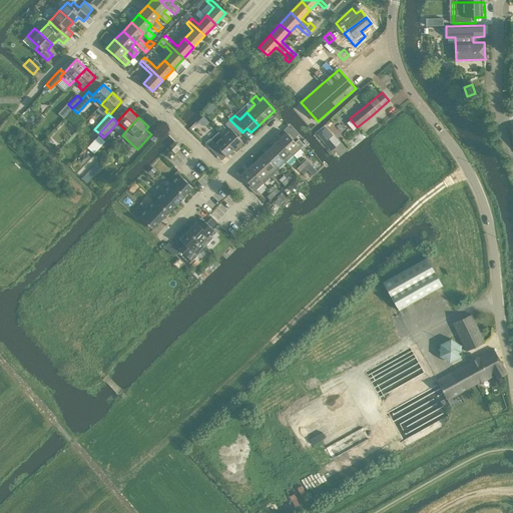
[(229,128),(221,135),(233,148),(242,141),(237,136),(242,132),(229,119),(225,124),(229,128)]
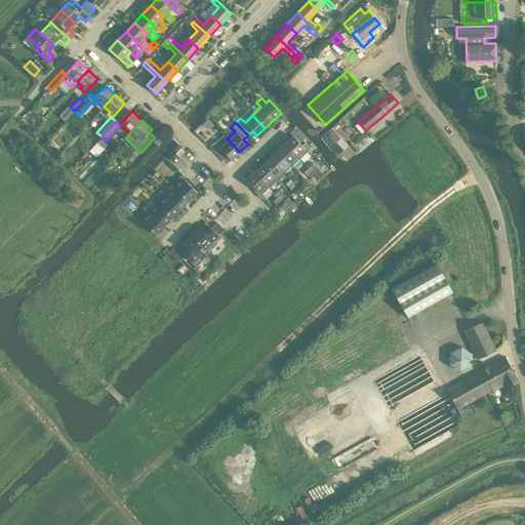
[(342,139),(334,130),(324,138),(332,148),(342,139)]
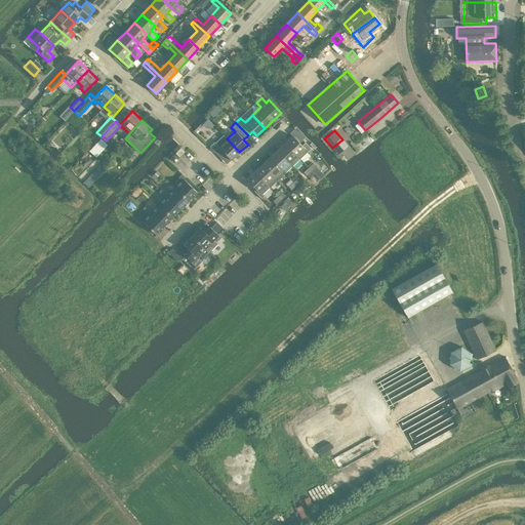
[(231,160),(239,152),(227,138),(224,134),(215,143),(214,142),(209,147),(223,160),(227,156),(231,160)]
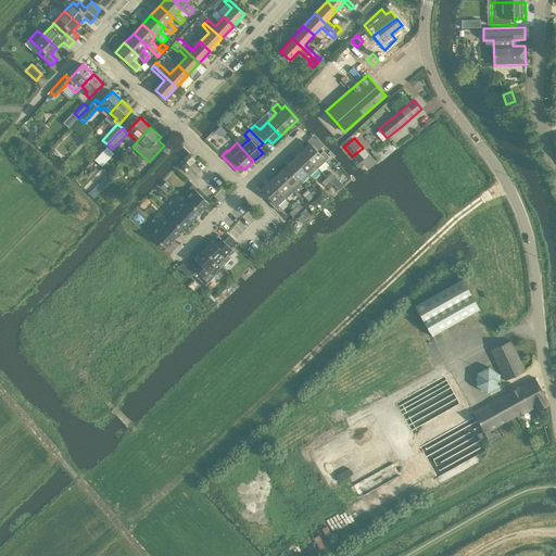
[(315,165),(317,168),(326,161),(311,143),(302,152),(315,165)]
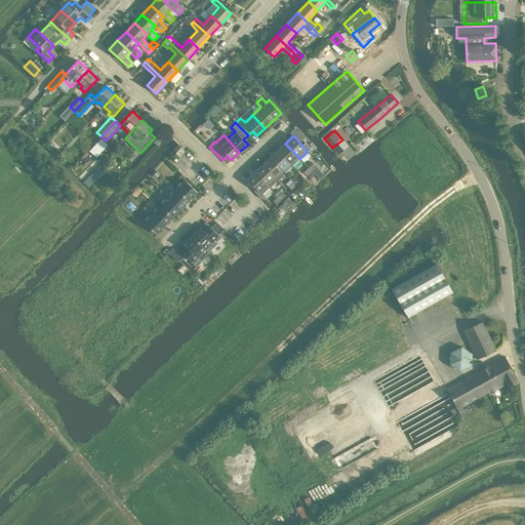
[(95,144),(92,148),(99,154),(103,151),(95,144)]
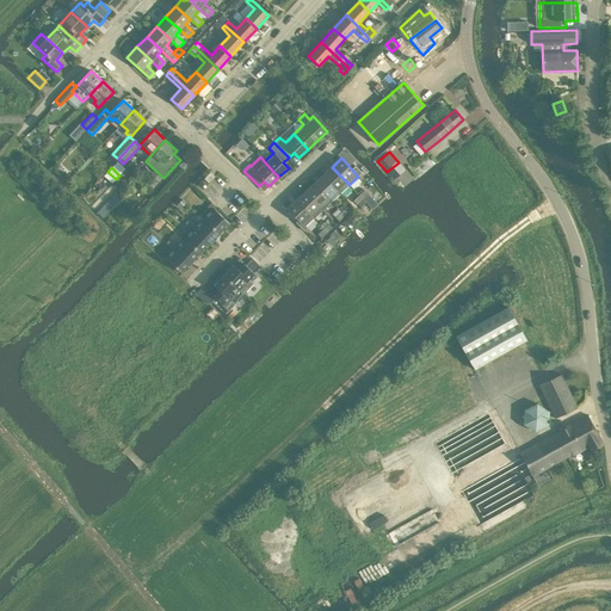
[(322,176),(340,193),(349,185),(346,181),(332,167),(322,176)]
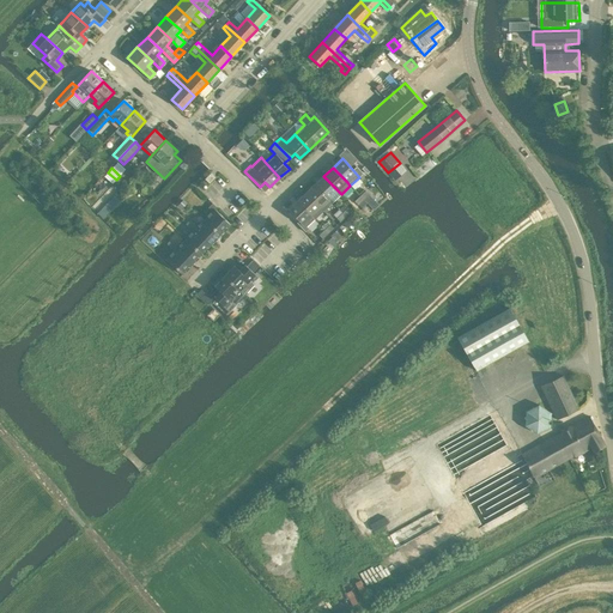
[(210,183),(216,177),(211,173),(205,178),(210,183)]
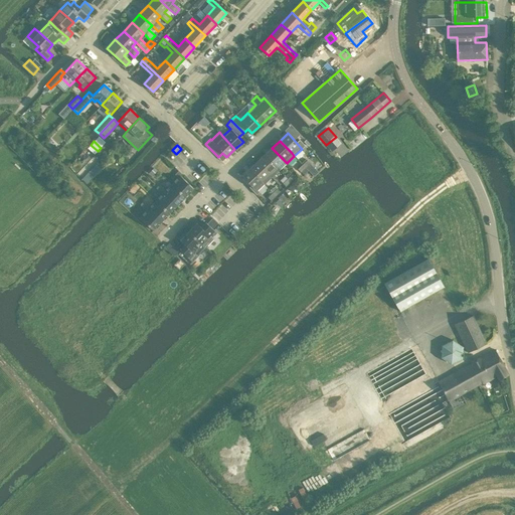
[(265,155),(280,170),(287,163),(272,148),(265,155)]
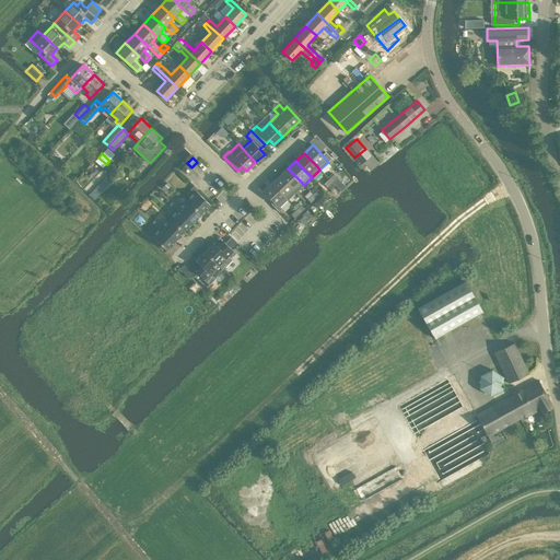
[(292,189),(298,196),(301,193),(299,190),(304,185),(288,168),(279,176),(292,189)]
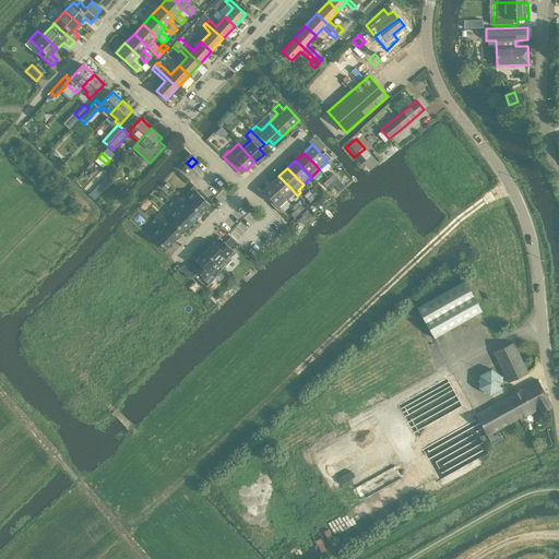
[(271,183),(284,197),(292,189),(278,176),(271,183)]
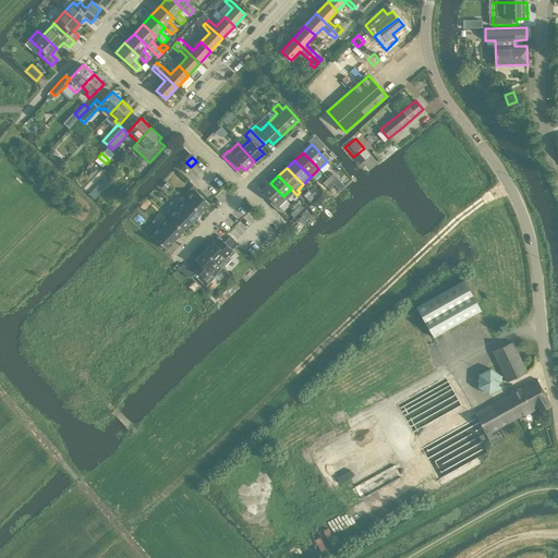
[(278,211),(278,210),(281,208),(279,206),(287,199),(283,196),(270,183),(262,191),(273,202),(270,203),(278,211)]
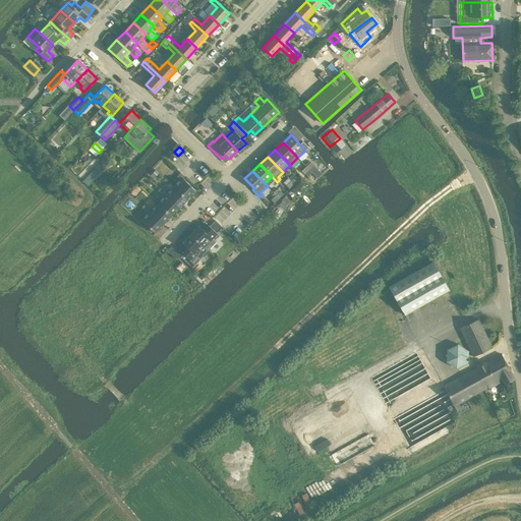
[(180,179),(174,186),(187,199),(195,190),(182,177),(184,176),(180,173),(177,176),(180,179)]
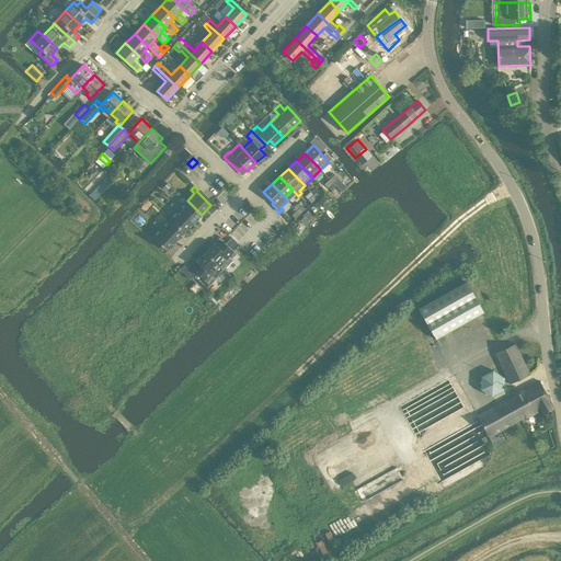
[(179,209),(193,224),(202,215),(187,201),(180,208),(179,209)]
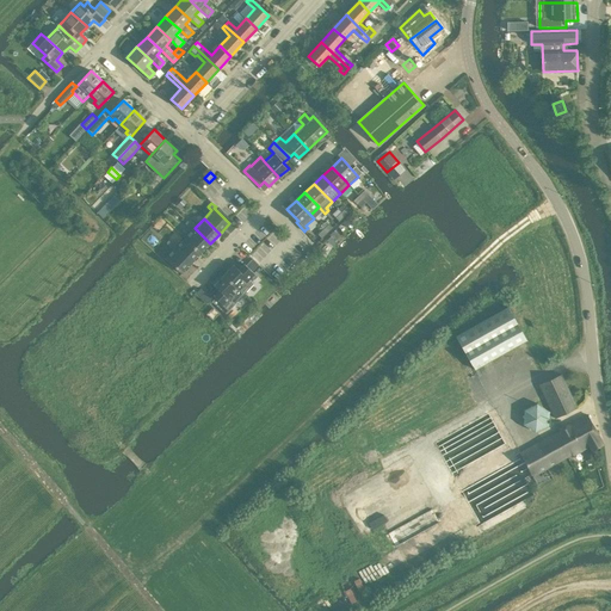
[(192,230),(185,238),(196,248),(201,253),(210,244),(195,228),(196,227),(192,223),(189,220),(185,223),(189,227),(192,230)]
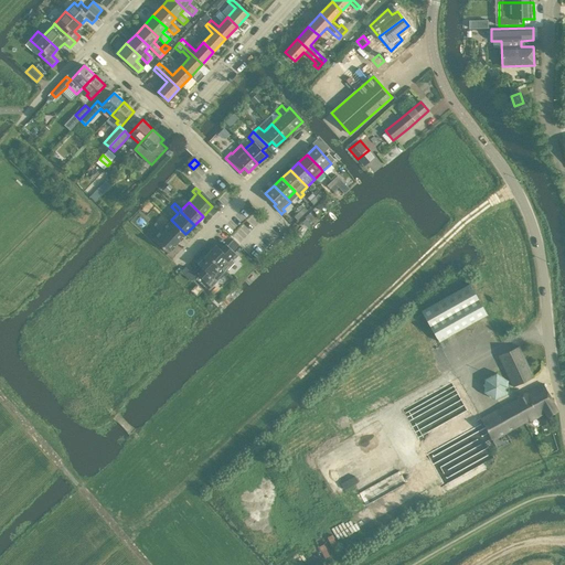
[(162,230),(177,243),(185,234),(181,230),(171,220),(163,227),(162,230)]
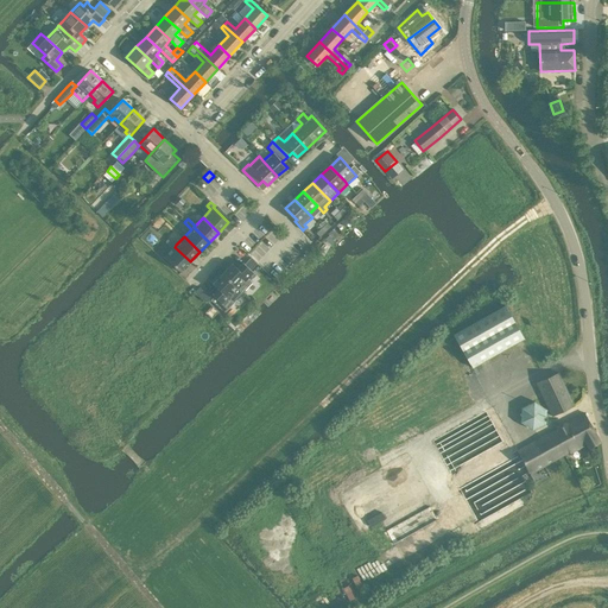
[(172,248),(165,257),(181,272),(190,261),(175,247),(176,245),(172,241),(169,238),(165,241),(169,245),(172,248)]
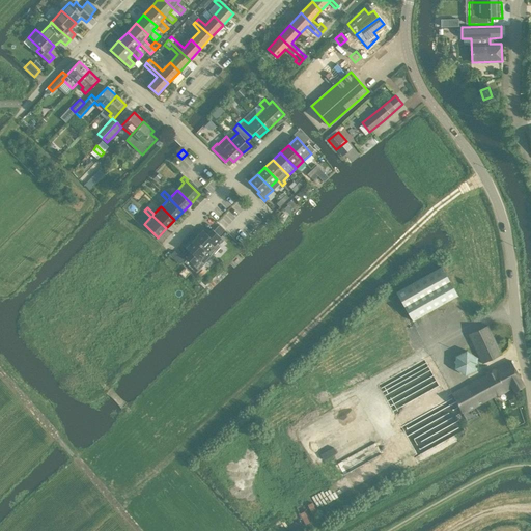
[(219,235),(224,230),(219,225),(214,230),(219,235)]
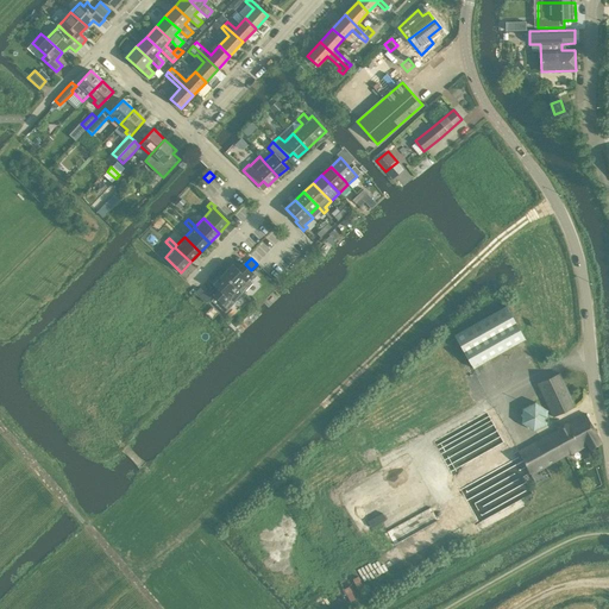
[(223,274),(243,294),(252,283),(250,281),(252,278),(253,278),(256,275),(244,263),(238,269),(233,264),(223,274)]
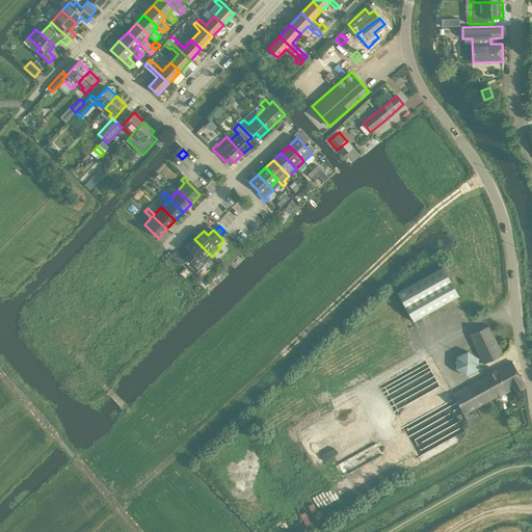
[(187,259),(182,265),(194,275),(204,265),(212,257),(194,239),(186,248),(190,253),(186,258),(187,259)]
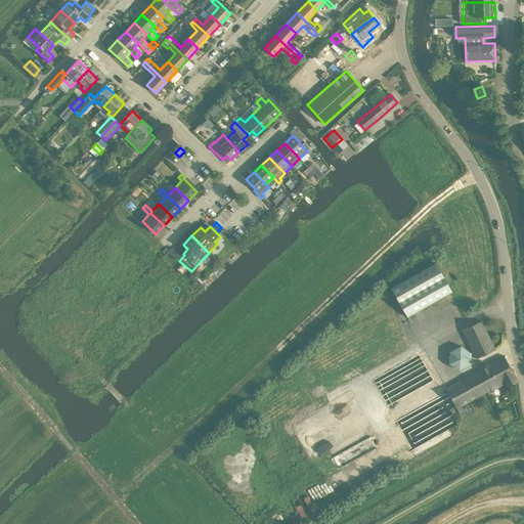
[(436,263),(391,288),(406,316),(451,292),(436,263)]
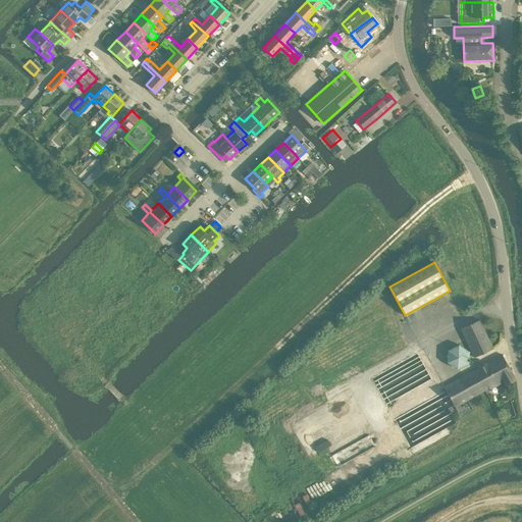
[(474,357),(492,349),(479,319),(461,328),(474,357)]
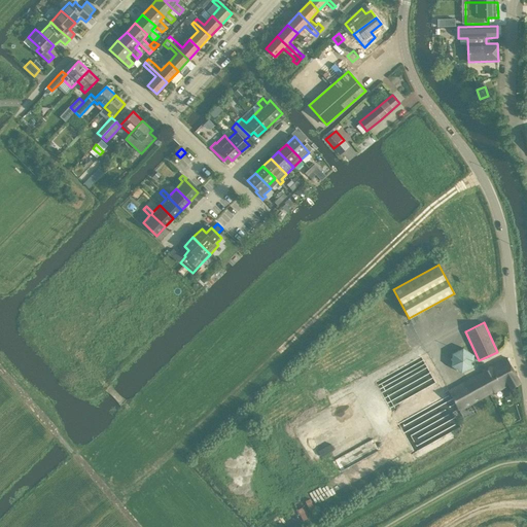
[(451,353),(451,365),(461,374),(472,367),(473,354),(463,348),(451,353)]
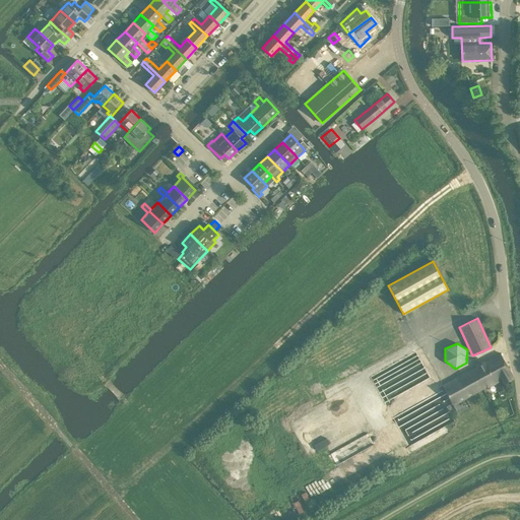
[(476,368),(443,386),(423,349),(414,353),(370,379),(390,414),(432,391),(435,396),(393,419),(409,449),(456,423),(448,408),(488,386),(488,387),(502,380),(504,383),(513,378),(499,353),(475,367),(476,368)]
